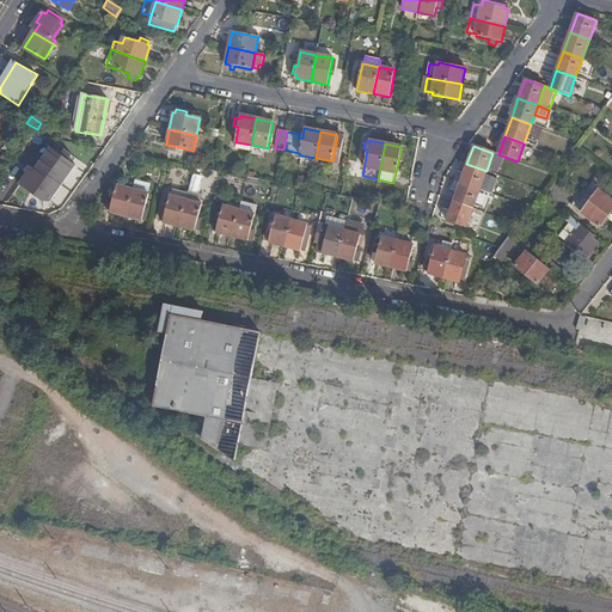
[(53,196),(75,165),(51,148),(31,176),(26,172),(19,184),(38,199),(46,191),(53,196)]
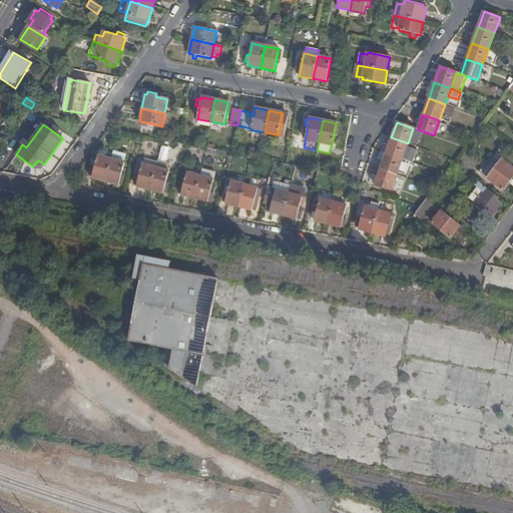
[(408,143),(417,146),(423,131),(418,129),(413,128),(408,143)]
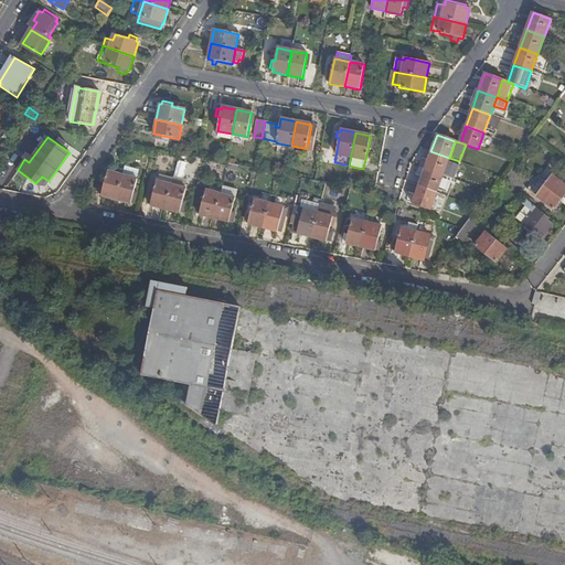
[(276,153),(289,156),(289,155),(291,146),(278,144),(276,153)]
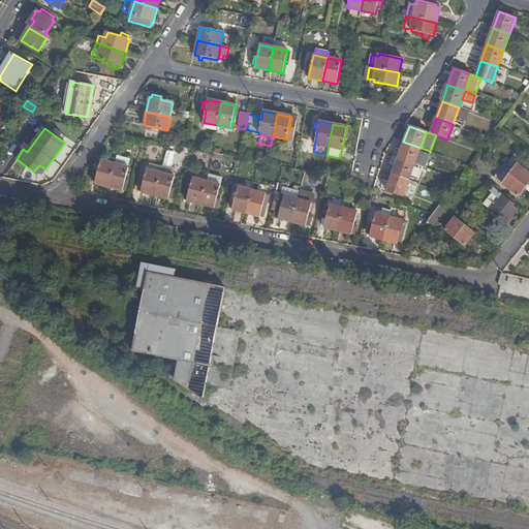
[(273,136),(271,145),(282,147),(284,138),(273,136)]
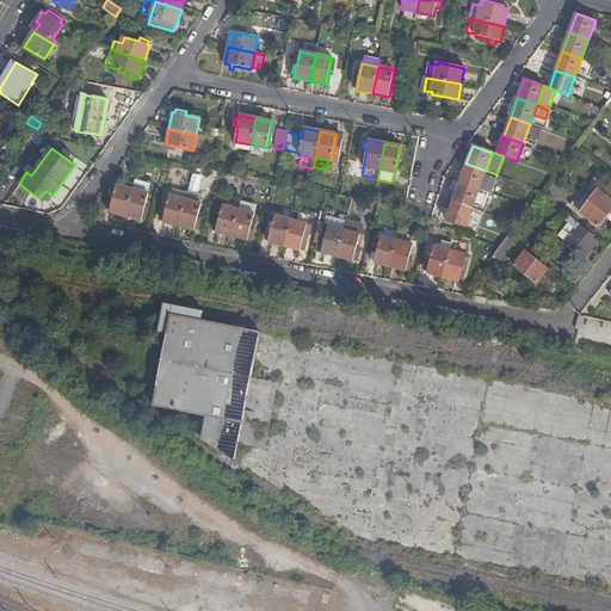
[(486,171),(466,164),(460,183),(479,190),(486,171)]
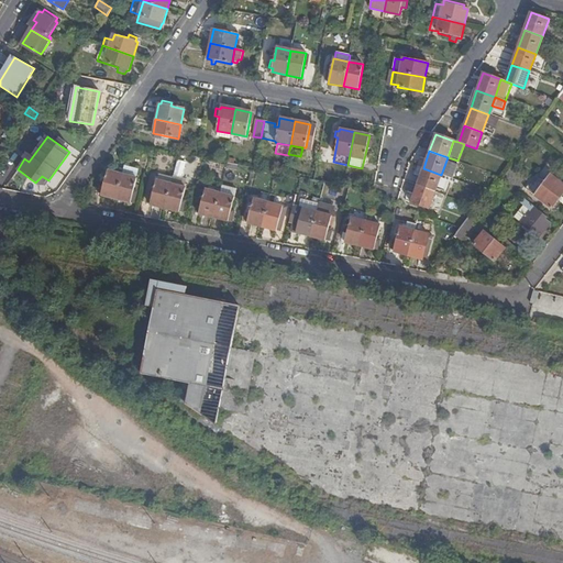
[(139,169),(124,165),(122,175),(136,178),(139,169)]
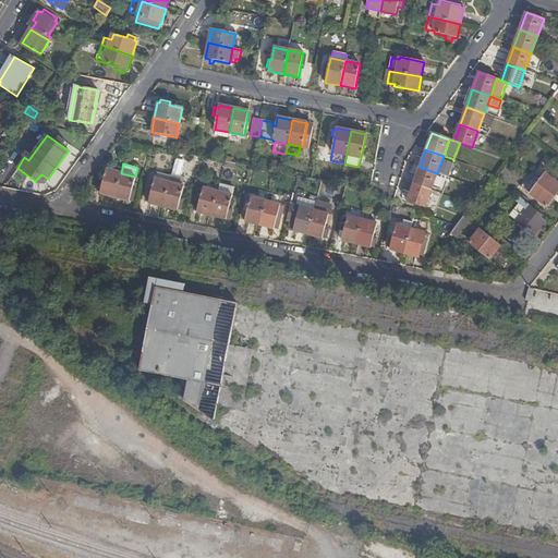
[(437,173),(420,167),(413,183),(432,191),(437,173)]
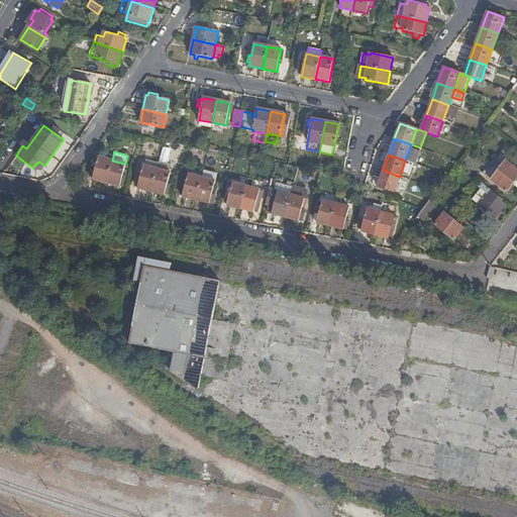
[(93,179),(106,183),(112,161),(99,158),(93,179)]
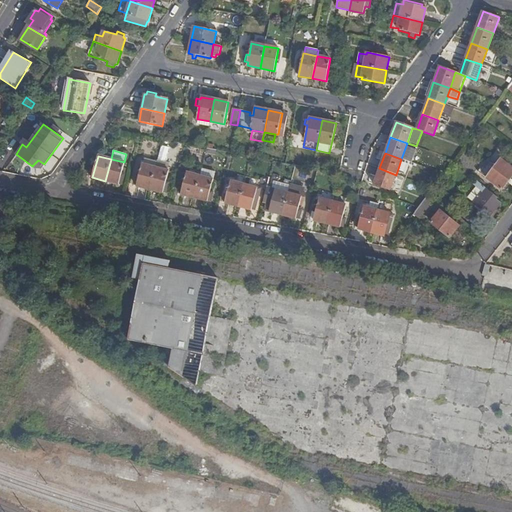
[(111,159),(105,181),(119,185),(119,182),(123,182),(125,177),(121,176),(125,162),(124,162),(111,159)]
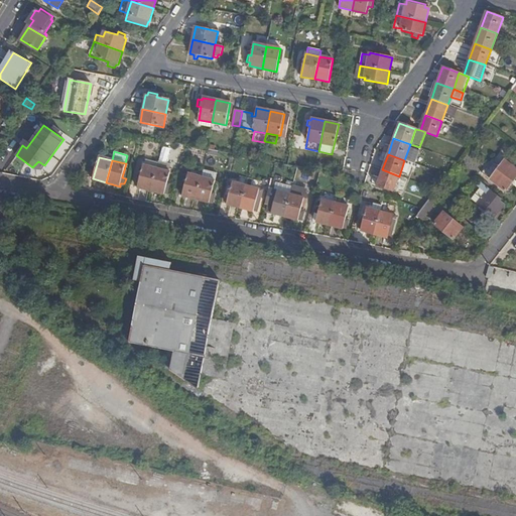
[(490,180),(505,192),(515,177),(515,169),(505,161),(499,168),(493,163),(483,174),(490,180)]
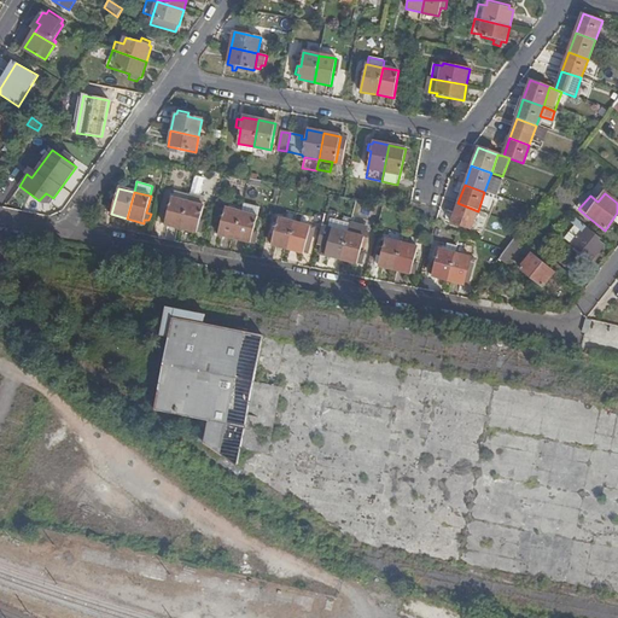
[(188,196),(187,202),(202,205),(203,199),(188,196)]
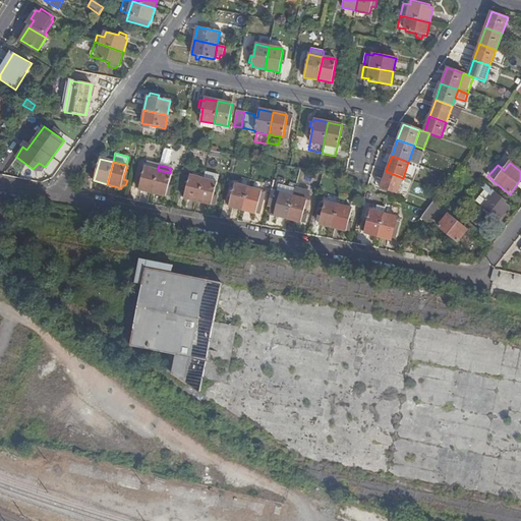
[(138,189),(152,193),(158,170),(147,167),(145,167),(141,179),(137,179),(135,185),(139,186),(138,189)]
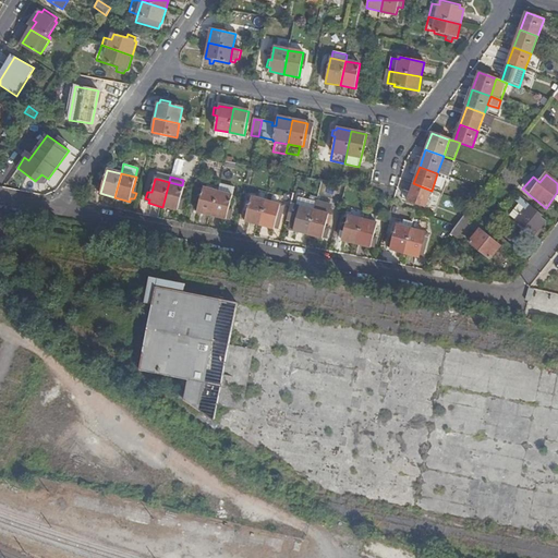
[(169,182),(162,207),(178,210),(184,186),(182,185),(169,182)]
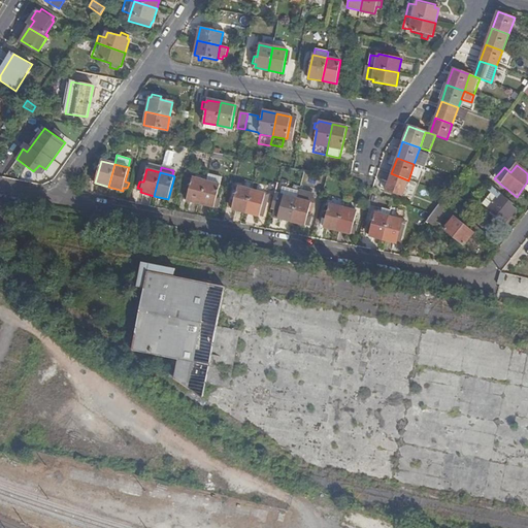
[(408,180),(391,173),(386,191),(402,196),(408,180)]
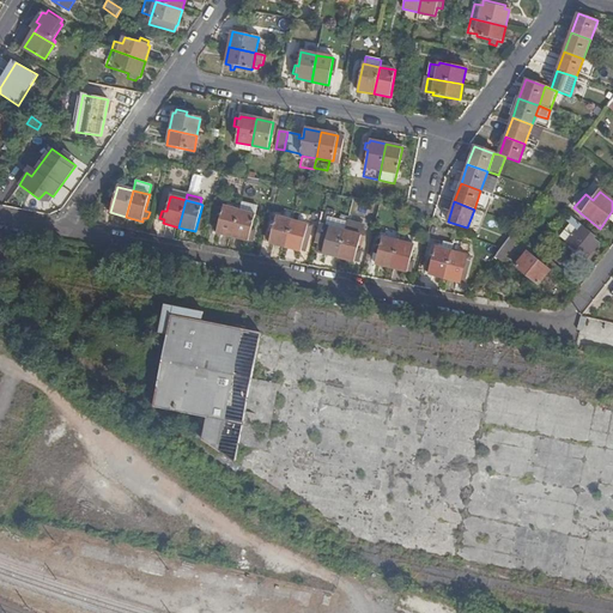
[(240,210),(232,237),(249,241),(249,238),(254,240),(256,232),(252,231),(255,214),(258,207),(241,202),(240,206),(240,210)]
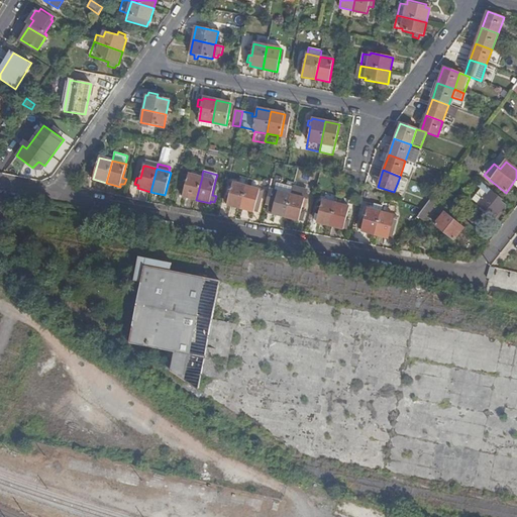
[(196,200),(202,177),(189,174),(188,176),(185,187),(182,187),(180,193),(183,194),(183,197),(196,200)]
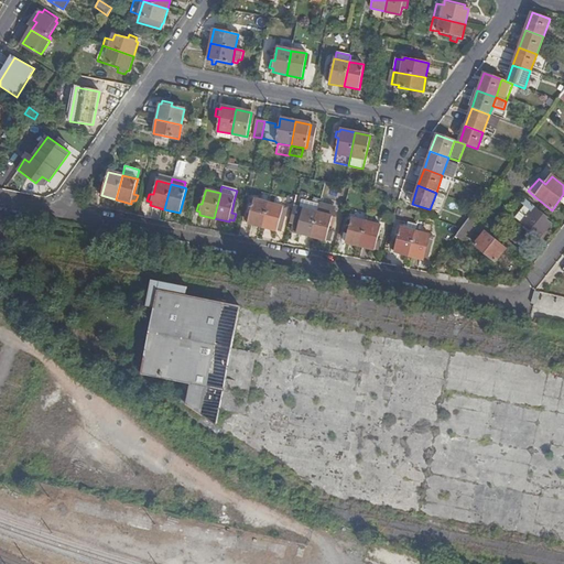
[(202,204),(205,192),(198,191),(195,203),(198,204),(202,204)]
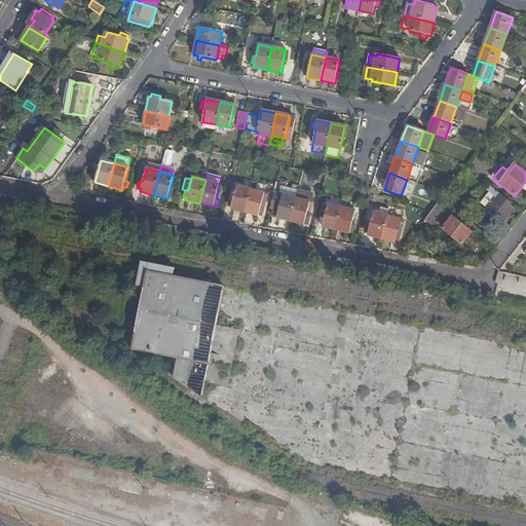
[(231,210),(245,213),(250,189),(237,186),(231,210)]
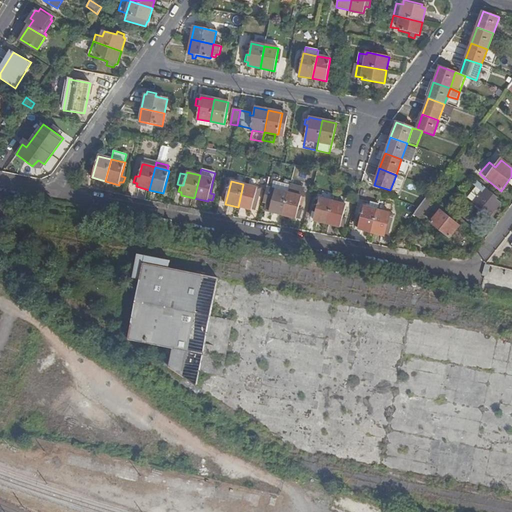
[(495,200),(498,197),(478,182),(475,186),(464,200),(484,215),(486,212),(490,216),(500,204),(495,200)]
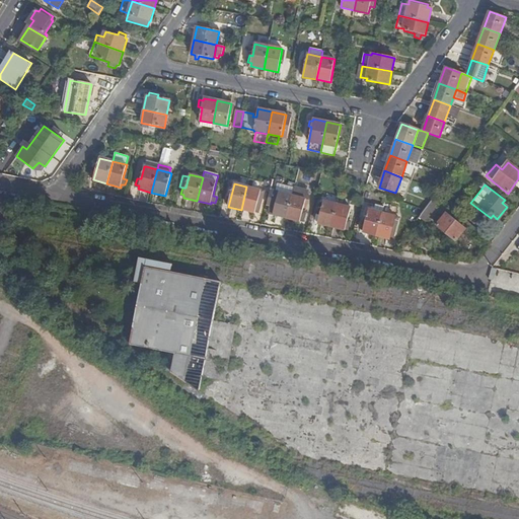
[(246,187),(241,210),(255,213),(256,209),(260,210),(265,192),(246,187)]
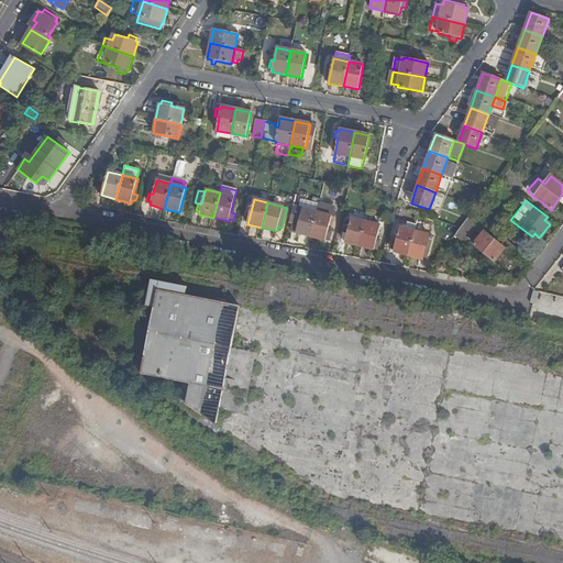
[(333,208),(318,203),(316,212),(310,236),(324,241),(326,238),(330,239),(331,232),(328,231),(331,216),(335,217),(337,213),(332,212),(333,208)]
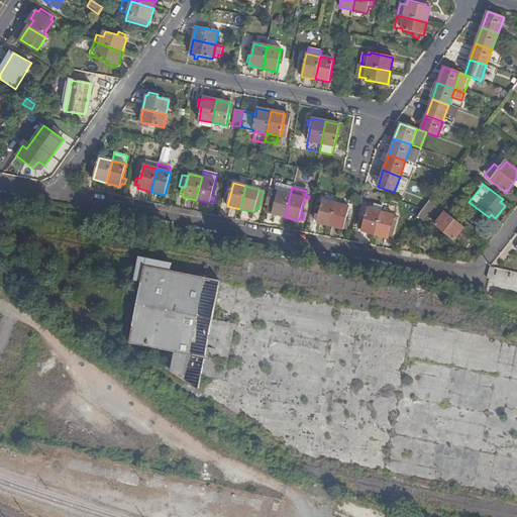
[(268,213),(285,217),(290,195),(278,192),(269,189),(265,203),(270,205),(268,213)]
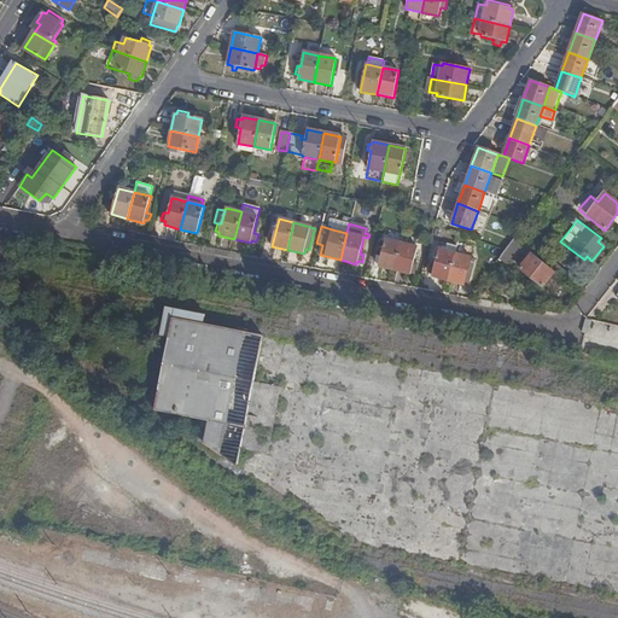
[(517,249),(523,242),(516,237),(509,244),(517,249)]
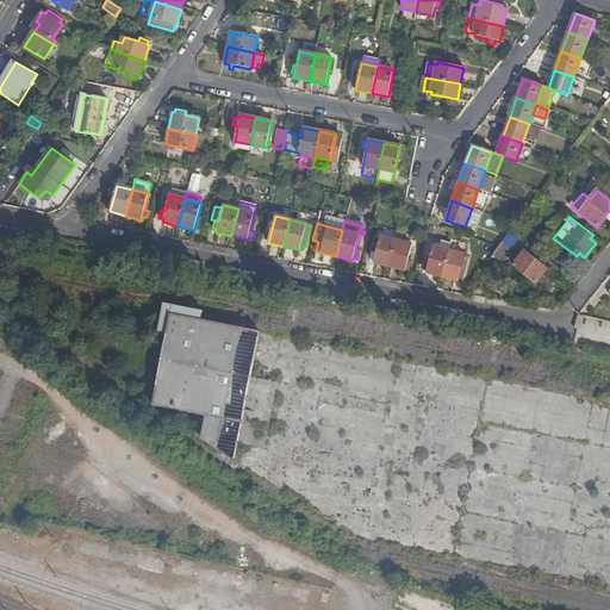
[(373,263),(390,267),(397,241),(380,236),(373,263)]
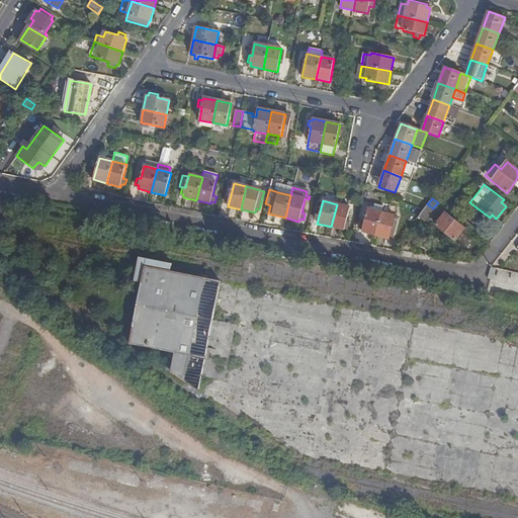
[(396,207),(384,203),(383,206),(381,212),(394,217),(396,207)]
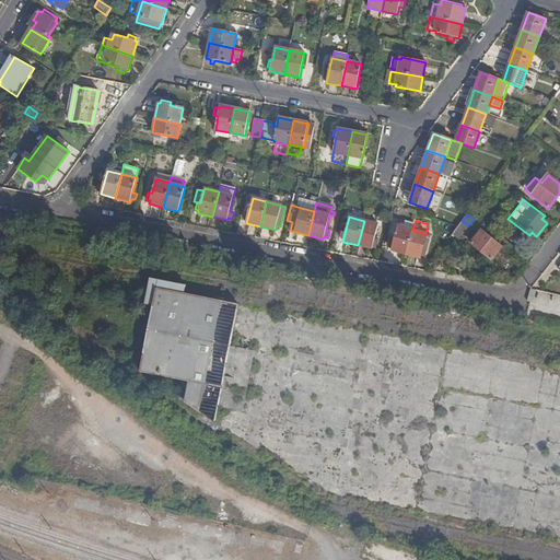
[(364,221),(358,245),(372,248),(374,245),(376,245),(378,240),(375,238),(378,224),(364,221)]
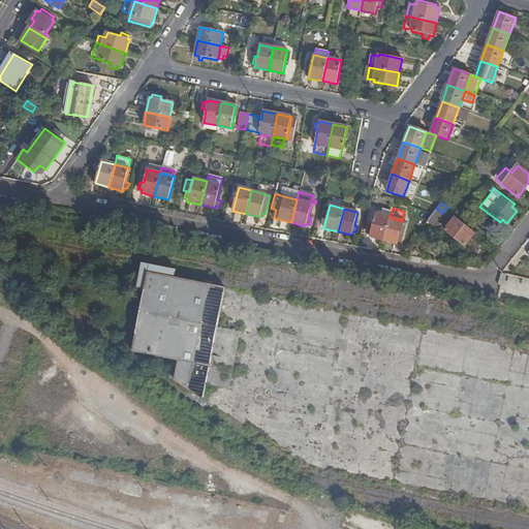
[(436,209),(432,215),(429,220),(436,226),(444,216),(442,213),(436,209)]
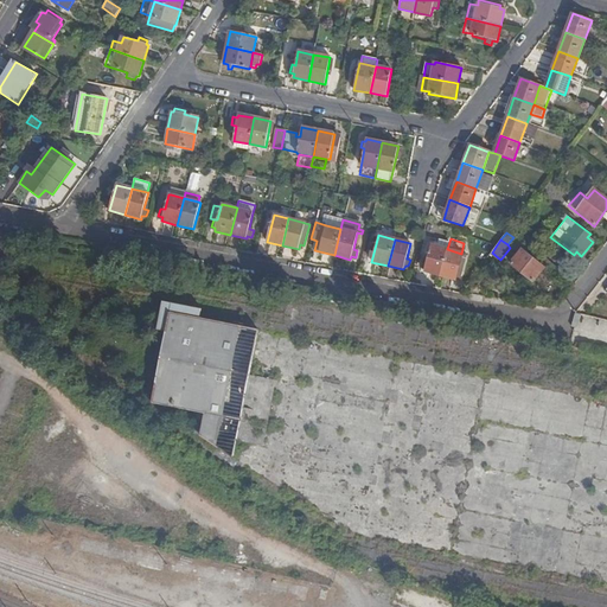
[(425,272),(440,276),(447,249),(434,246),(432,246),(427,261),(422,260),(420,267),(425,268),(425,272)]
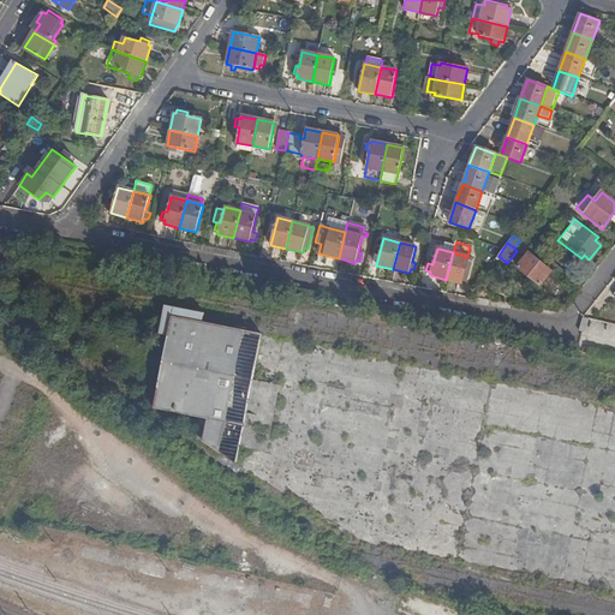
[(453,252),(446,280),(461,285),(463,280),(467,281),(473,260),(467,257),(453,252)]
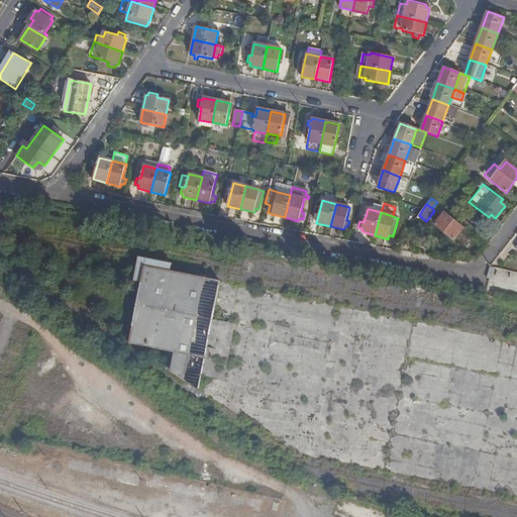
[(435,225),(453,240),(463,228),(444,213),(435,225)]
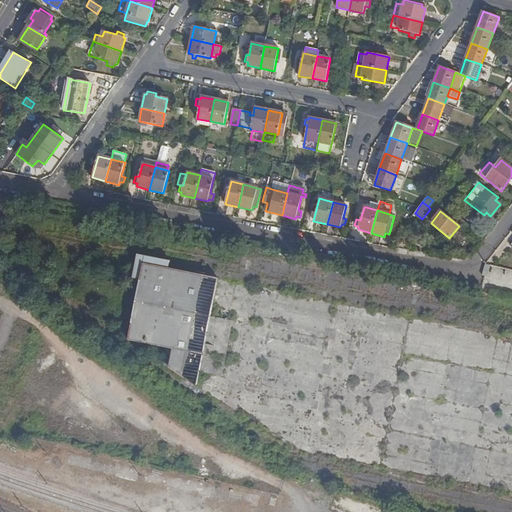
[(137,324),(134,340),(177,347),(176,356),(173,363),(171,370),(203,385),(208,374),(224,376),(228,353),(229,349),(234,321),(229,318),(216,316),(222,280),(209,273),(173,267),(175,259),(141,253),(137,278),(145,280),(138,320),(137,324)]
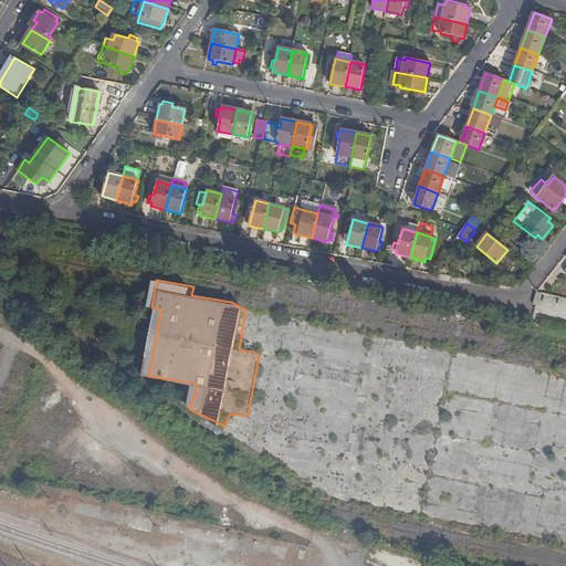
All buildings are outlined.
